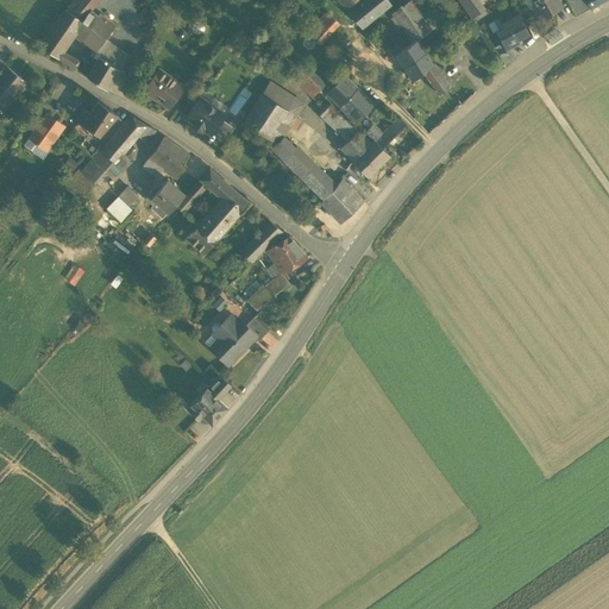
[(74,0),(57,20),(75,33),(95,49),(101,54),(100,56),(119,68),(127,55),(106,38),(115,26),(100,13),(98,16),(90,11),(99,0),(74,0)]
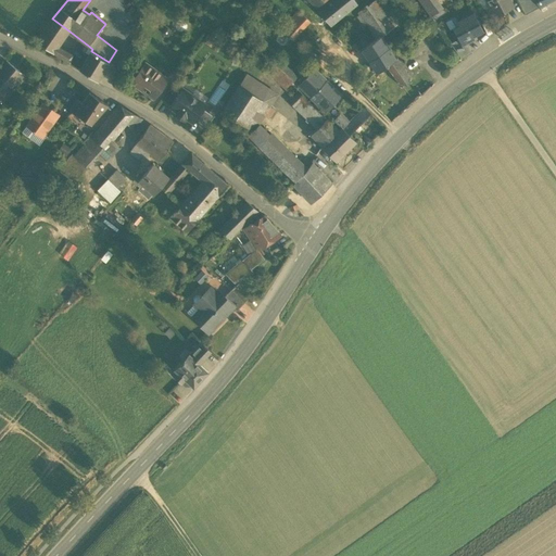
[(310,0),(317,10),(329,0),(310,0)]
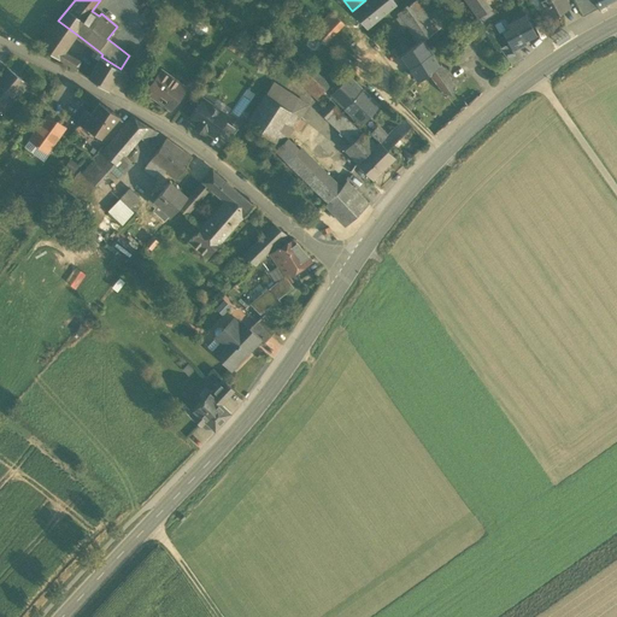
[(392,0),(365,0),(352,11),(366,29),(397,5),(392,0)]
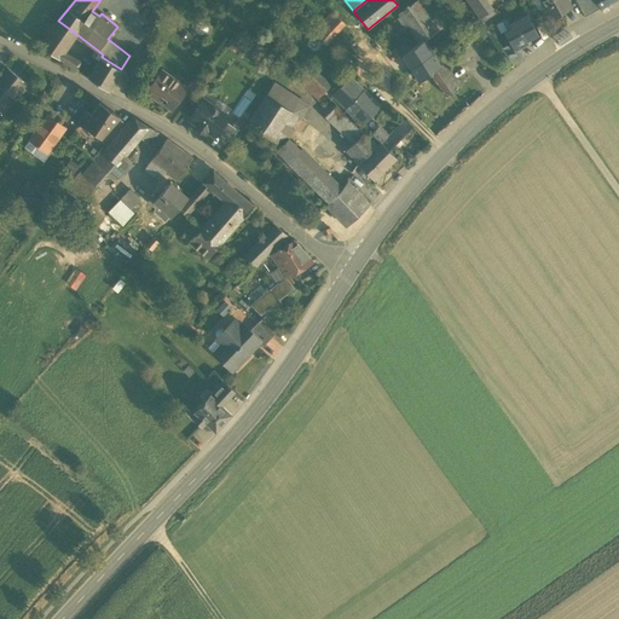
[(416,39),(420,44),(423,40),(424,41),(440,29),(418,0),(416,0),(401,11),(399,13),(400,16),(403,13),(418,38),(416,39)]
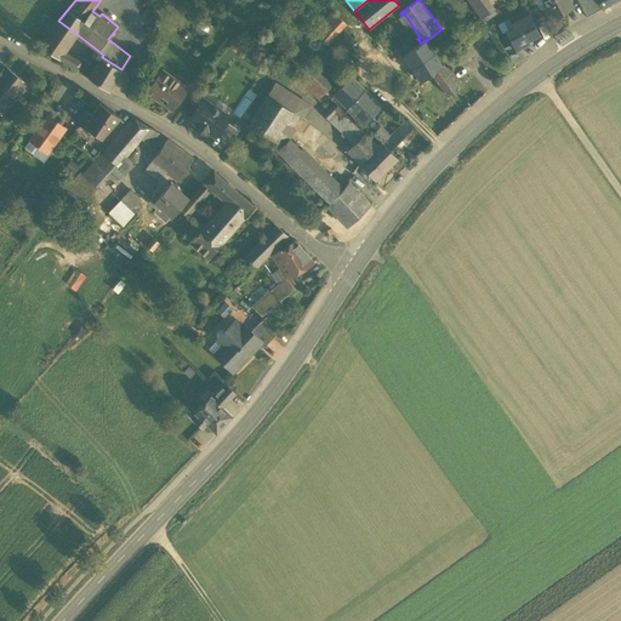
[(485,0),(468,0),(483,20),(484,22),(495,13),(485,0)]
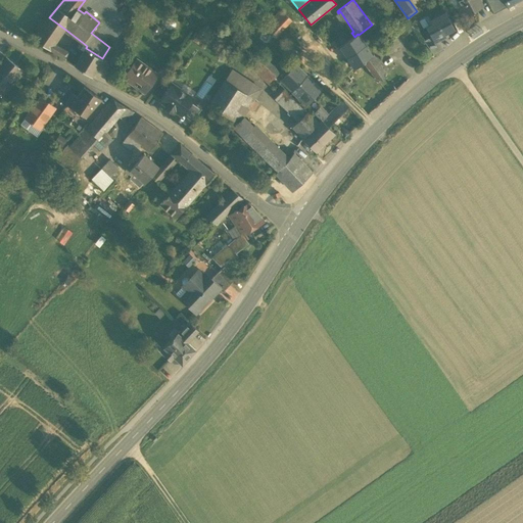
[(449,0),(455,8),(457,7),(461,5),(458,0),(449,0)]
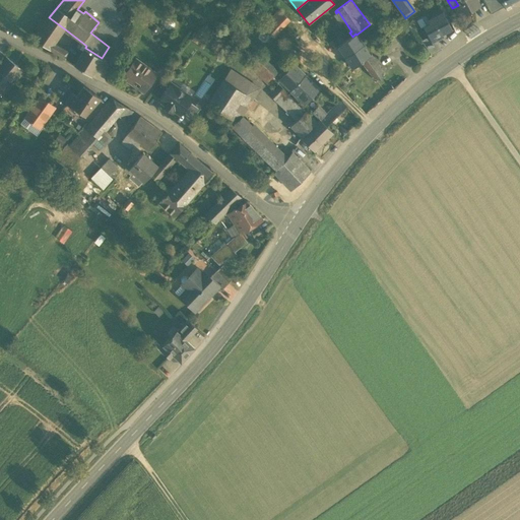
[(454,7),(459,17),(477,7),(474,1),(474,0),(455,0),(458,5),(454,7)]
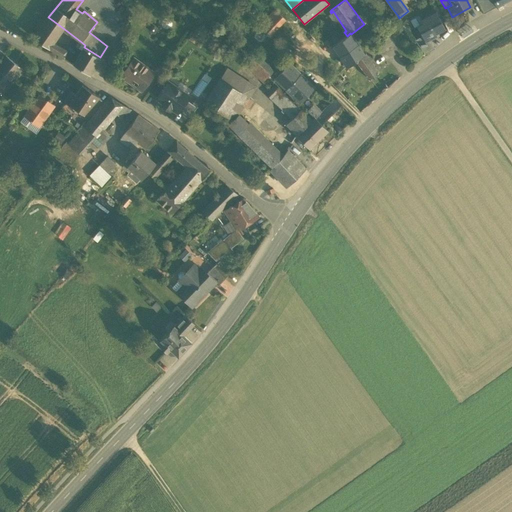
[(493,0),(485,0),(479,4),(484,13),(497,6),(493,0)]
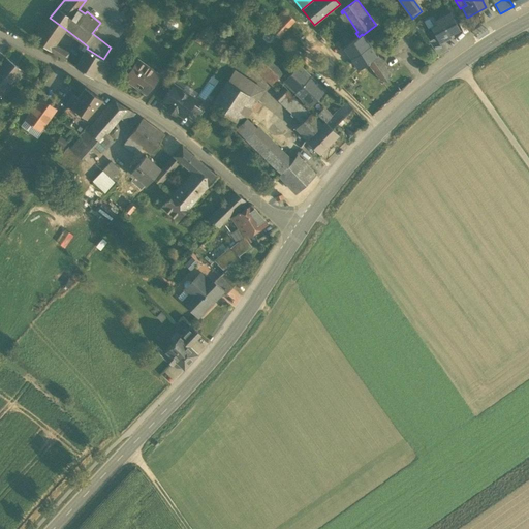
[(268,27),(272,32),(288,14),(284,9),(268,27)]
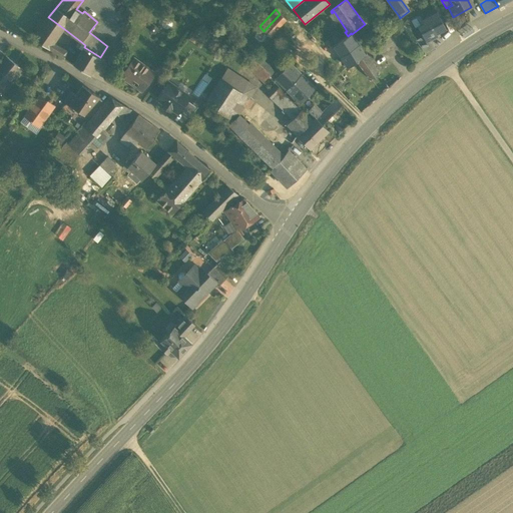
[(334,11),(332,13),(345,32),(347,31),(334,11)]
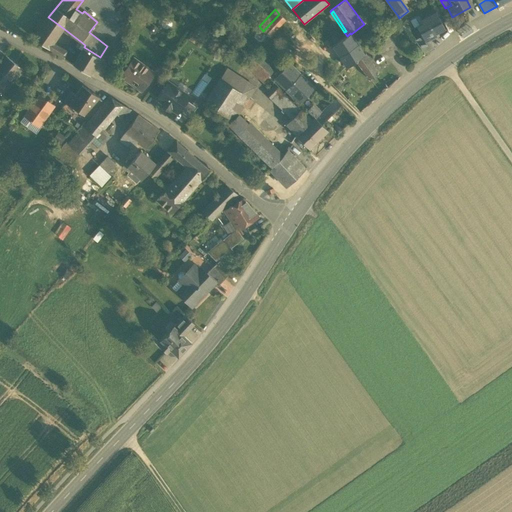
[(422,36),(425,42),(430,40),(435,37),(433,35),(445,29),(435,12),(421,19),(422,23),(417,26),(422,36)]
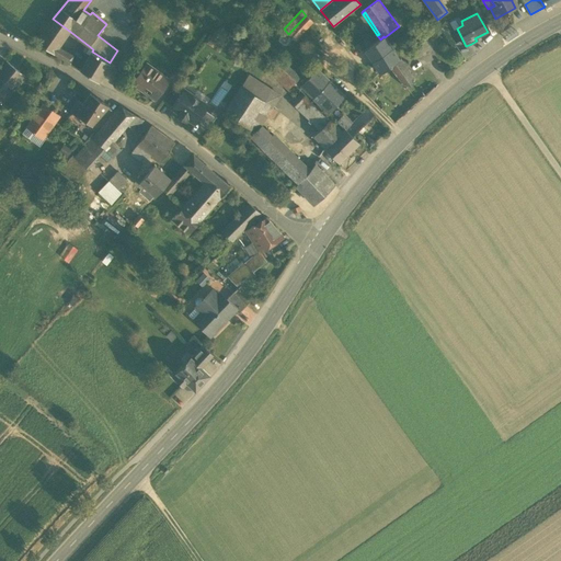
[(312,21),(306,15),(288,34),(295,39),(312,21)]
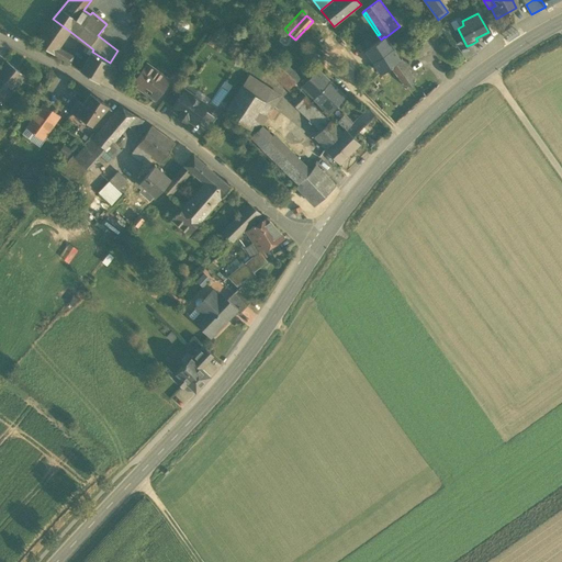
[(454,31),(458,29),(463,25),(462,21),(459,17),(450,22),(454,31)]
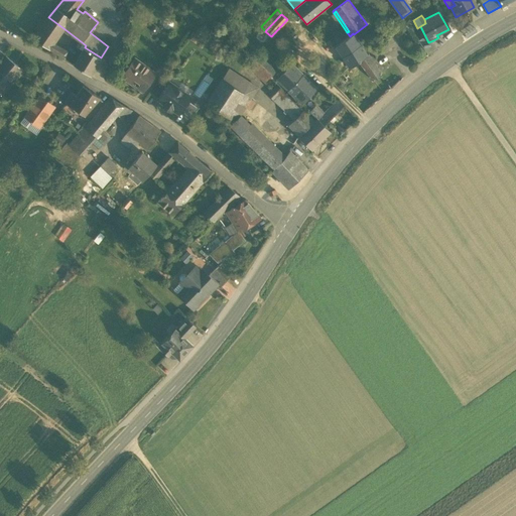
[(401,16),(399,18),(402,23),(392,31),(393,33),(396,37),(409,28),(402,18),(401,16)]
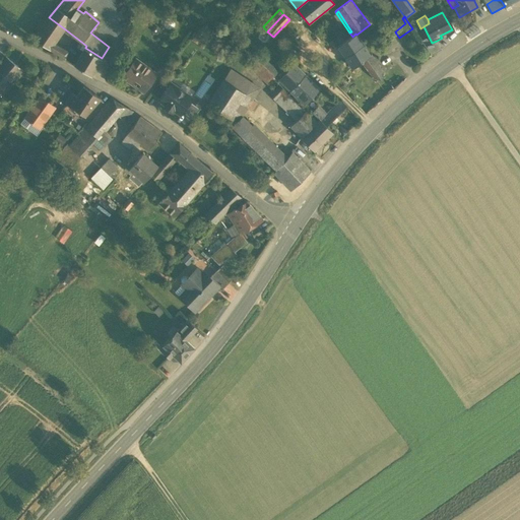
[(55,43),(64,28),(49,17),(35,39),(50,50),(55,43)]
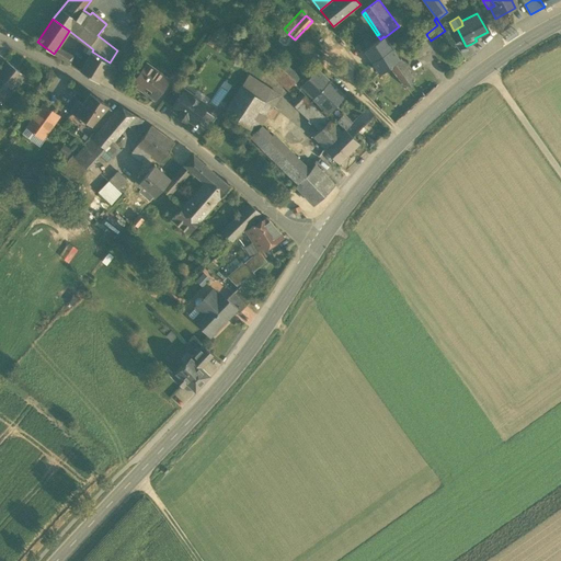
[(426,34),(437,25),(434,20),(422,29),(426,34)]
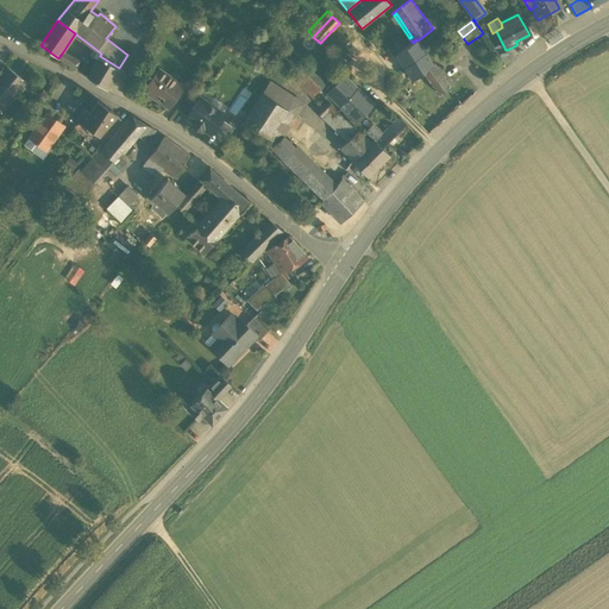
[(463,37),(458,31),(457,29),(450,33),(457,45),(464,39),(463,37)]
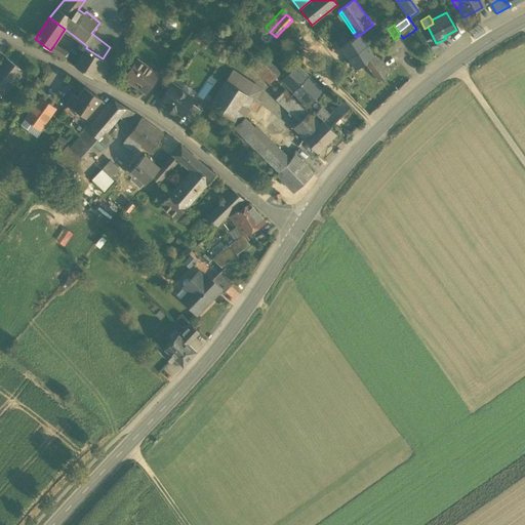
[(474,35),(475,38),(485,32),(483,29),(474,35)]
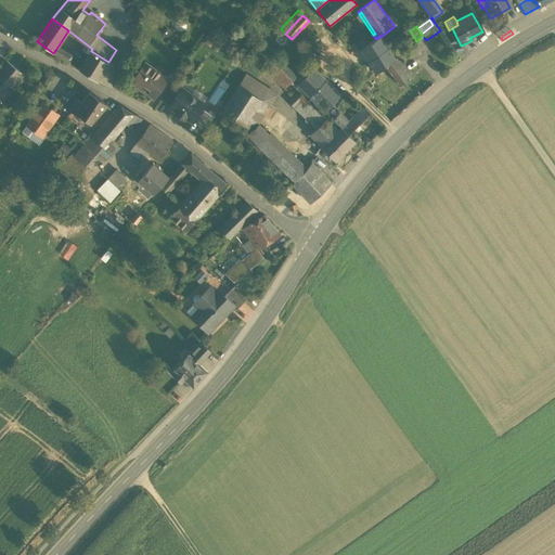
[(360,50),(368,62),(388,48),(381,37),(379,36),(376,39),(360,50)]
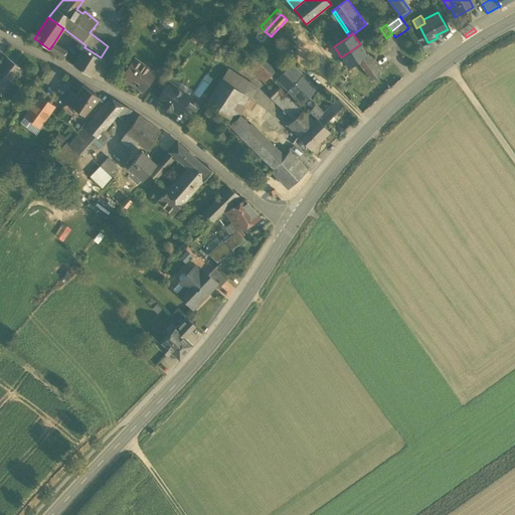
[(427,42),(424,36),(417,40),(426,54),(438,49),(433,40),(427,42)]
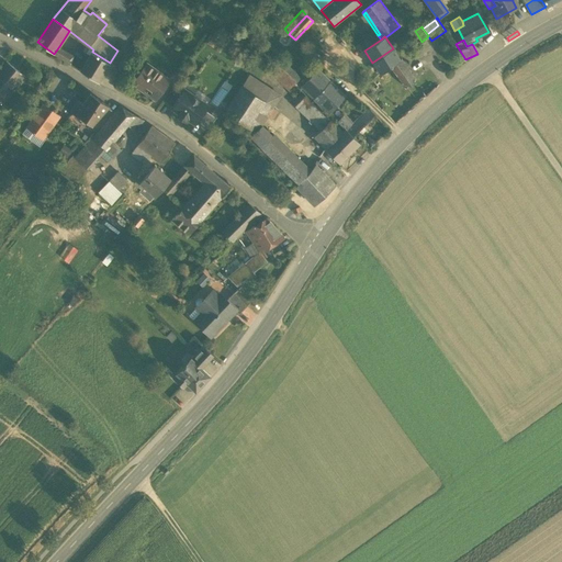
[(83,51),(90,55),(92,52),(93,49),(88,45),(83,51)]
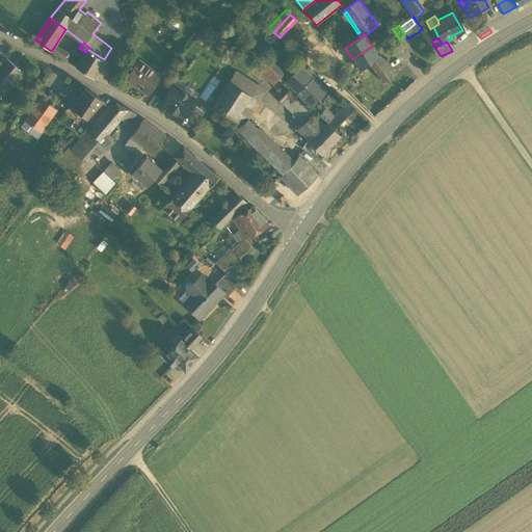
[(70,52),(56,44),(51,51),(64,59),(70,52)]
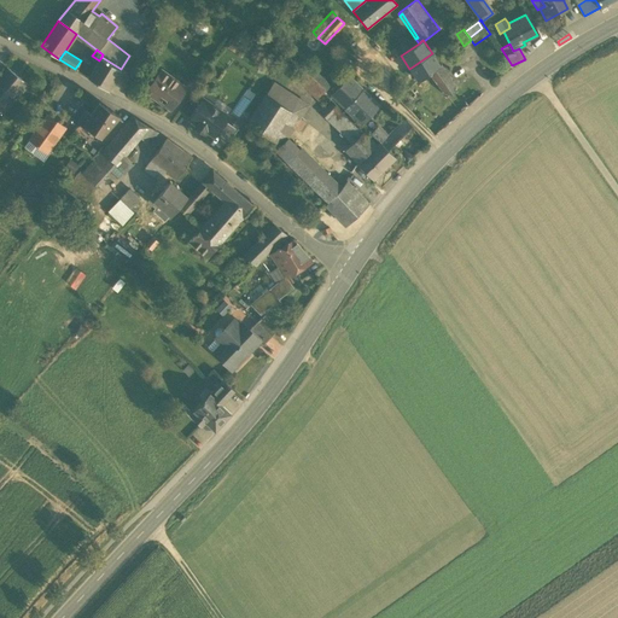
[(418,81),(429,74),(441,65),(432,53),(409,69),(418,81)]
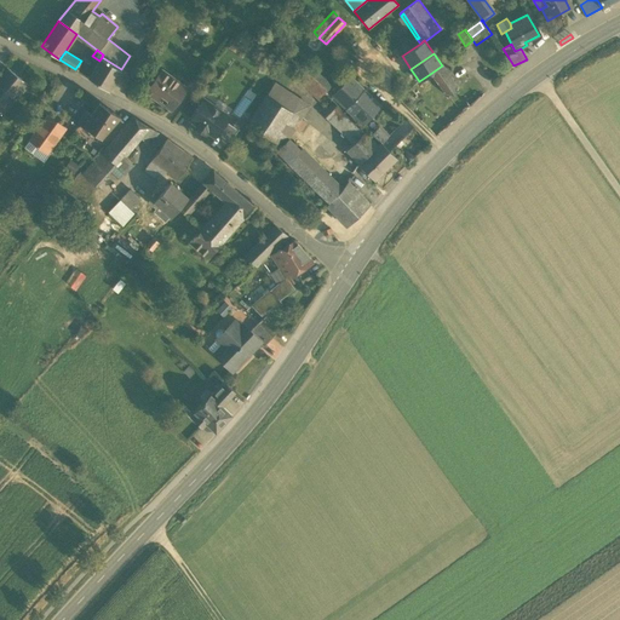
[(121,69),(102,57),(99,61),(89,78),(109,90),(121,69)]
